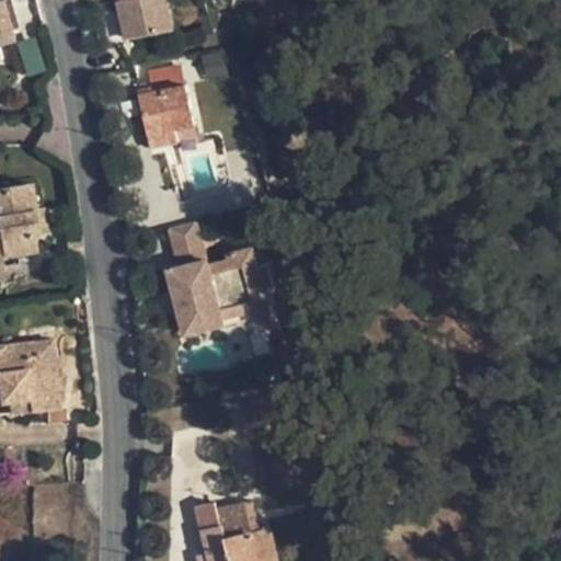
[(105,1),(112,35),(125,31),(117,0),(109,0),(110,0),(105,1)]
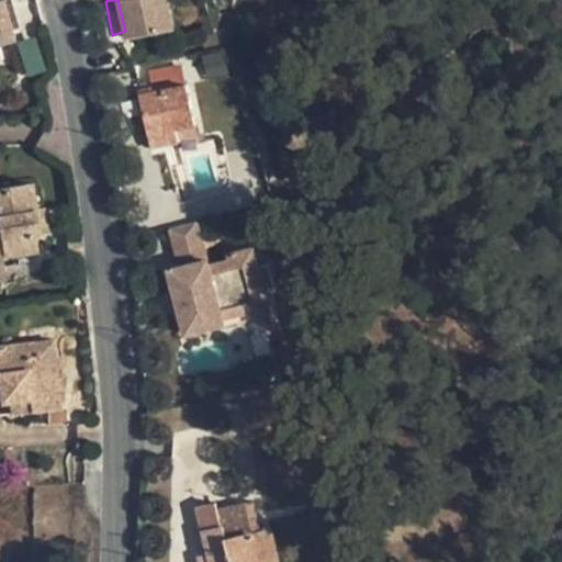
[(117,0),(125,31),(148,24),(141,0),(117,0)]
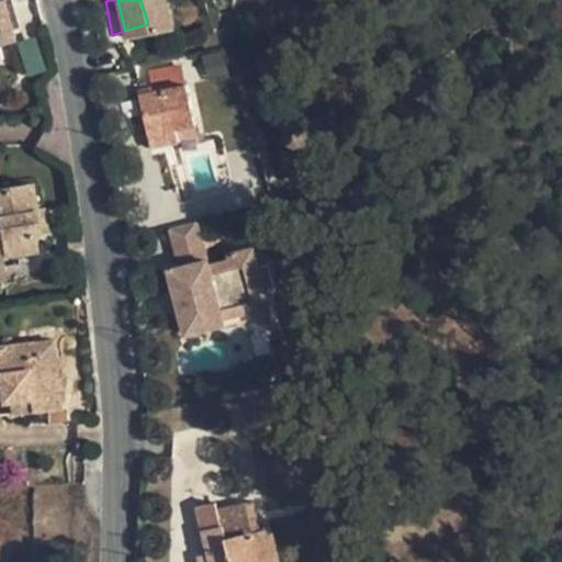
[(169,18),(166,0),(141,0),(148,24),(169,18)]
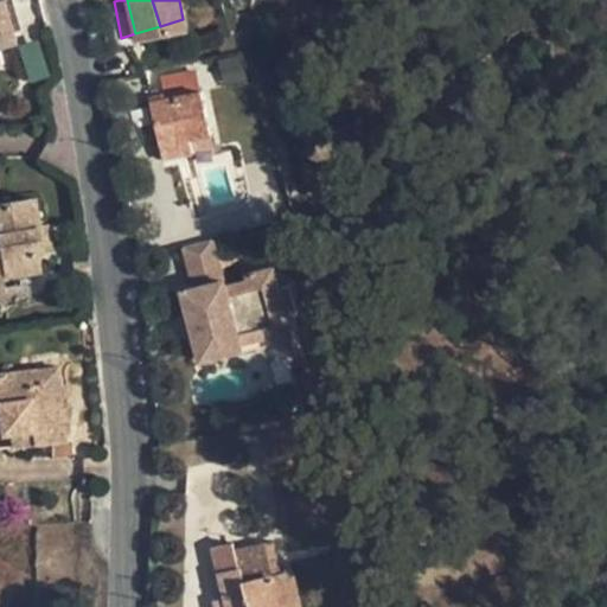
[(0,46),(18,42),(7,1),(0,2),(0,46)]
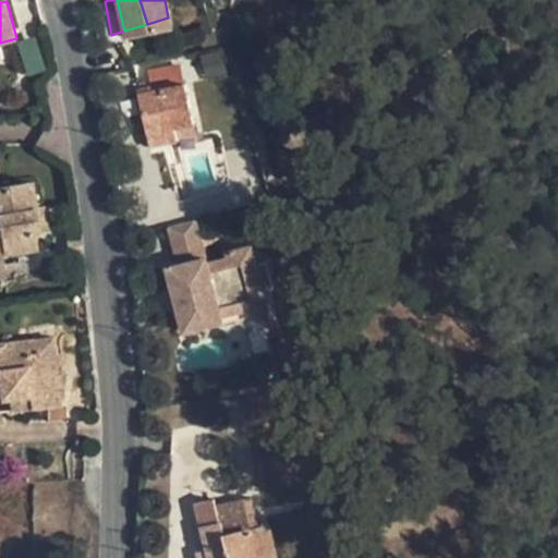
[(170,28),(168,17),(147,24),(124,31),(126,38),(170,28)]
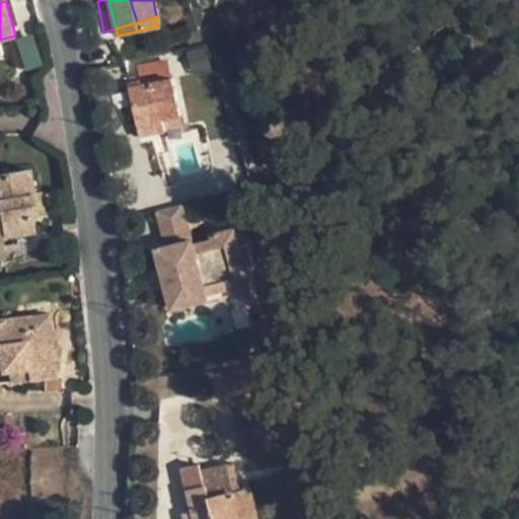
[(118,41),(118,35),(116,28),(103,32),(105,43),(118,41)]
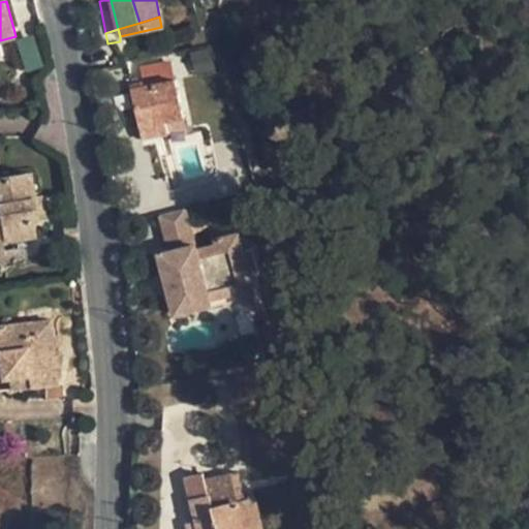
[(184,118),(176,80),(131,89),(142,138),(167,133),(165,122),(184,118)]
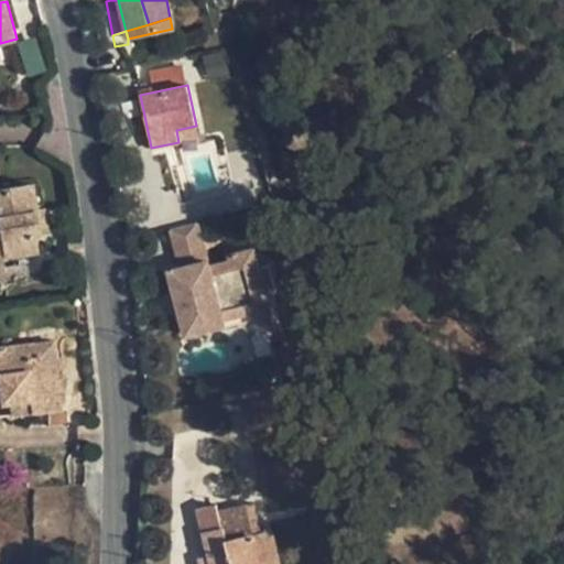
[(34,185),(1,191),(0,190),(0,280),(19,278),(17,262),(6,264),(4,257),(40,251),(36,234),(42,232),(34,185)]
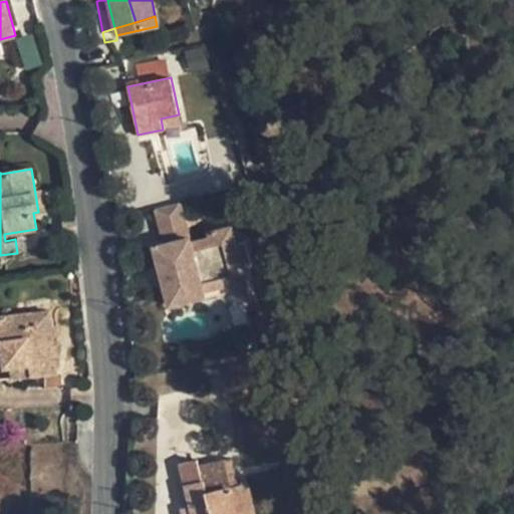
[(191,236),(183,201),(157,207),(166,242),(191,236)]
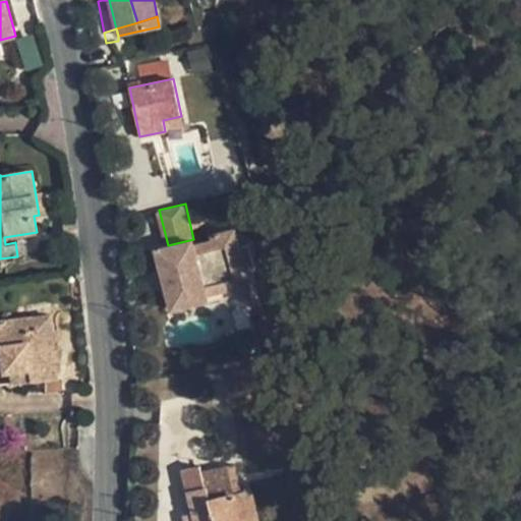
[(74,230),(74,222),(63,222),(64,231),(74,230)]
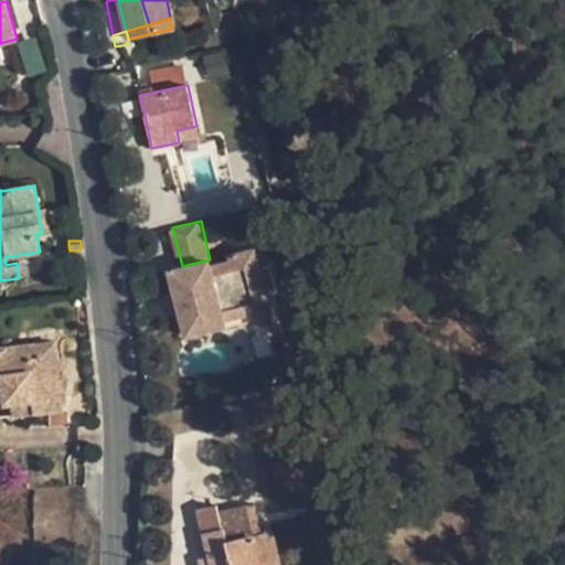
[(188,308),(180,309),(185,333),(226,323),(225,320),(222,308),(243,304),(246,315),(246,317),(269,311),(265,292),(258,267),(254,247),(230,253),(231,257),(234,268),(214,274),(211,262),(210,259),(182,266),(170,269),(176,294),(183,291),(188,308)]
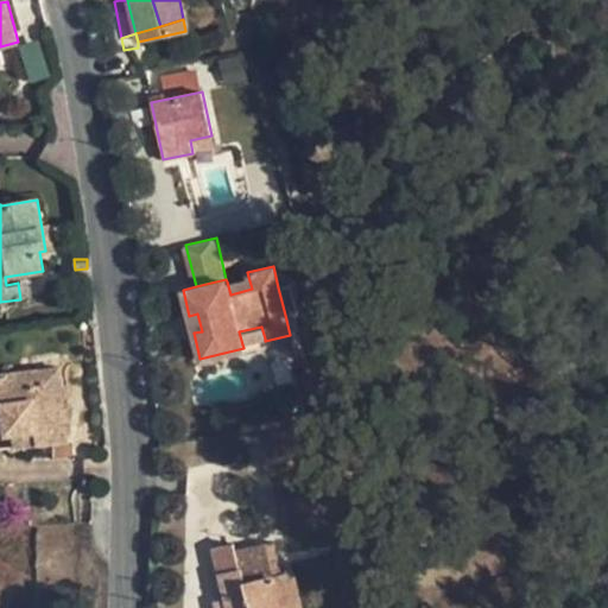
[(248,277),(227,282),(230,295),(252,289),(248,277)]
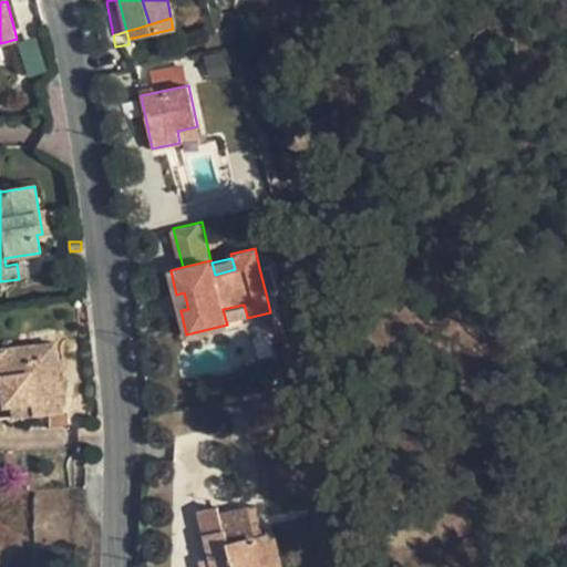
[(270,266),(259,268),(266,294),(277,290),(270,266)]
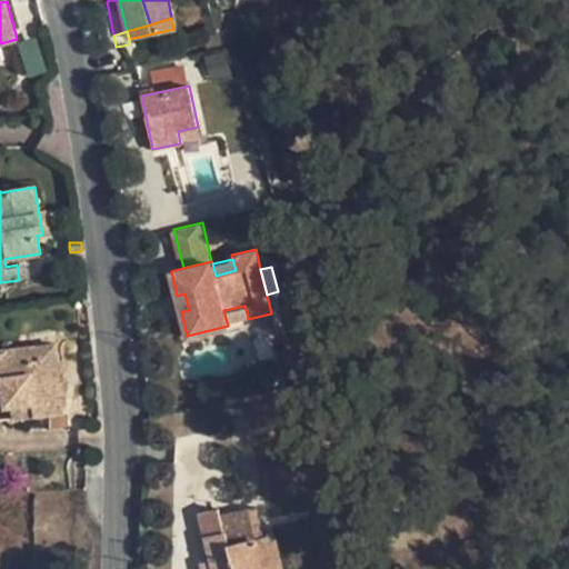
[(176,312),(181,311),(189,310),(185,293),(177,296),(172,297),(176,312)]
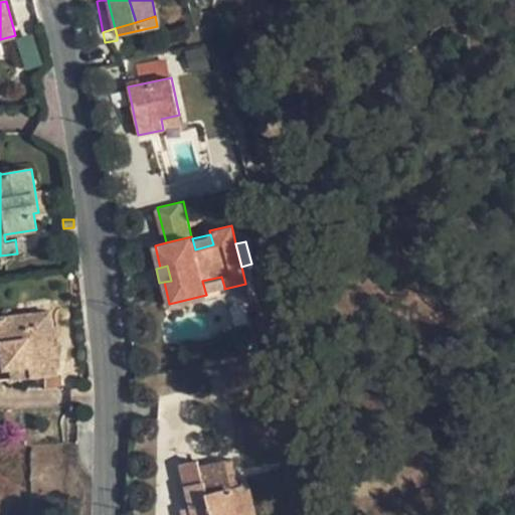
[(205,292),(224,287),(221,277),(202,281),(205,292)]
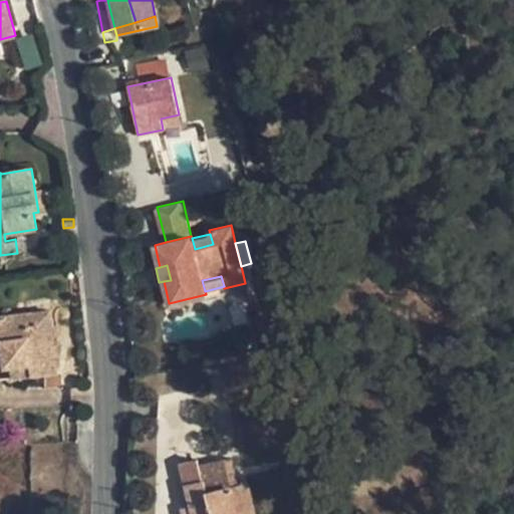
[(0,378),(56,372),(53,337),(51,325),(50,311),(0,315),(0,378)]
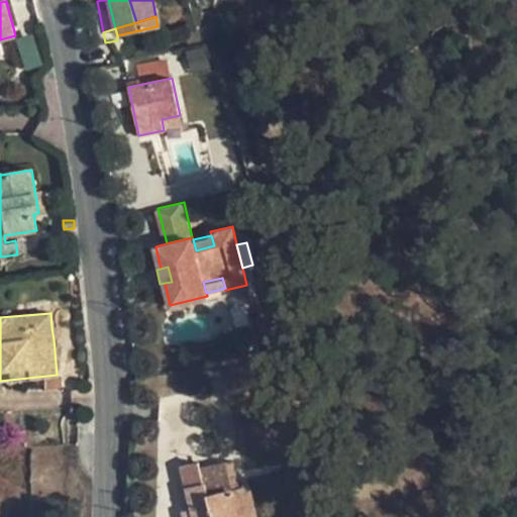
[(60,327),(52,327),(54,339),(62,339),(60,327)]
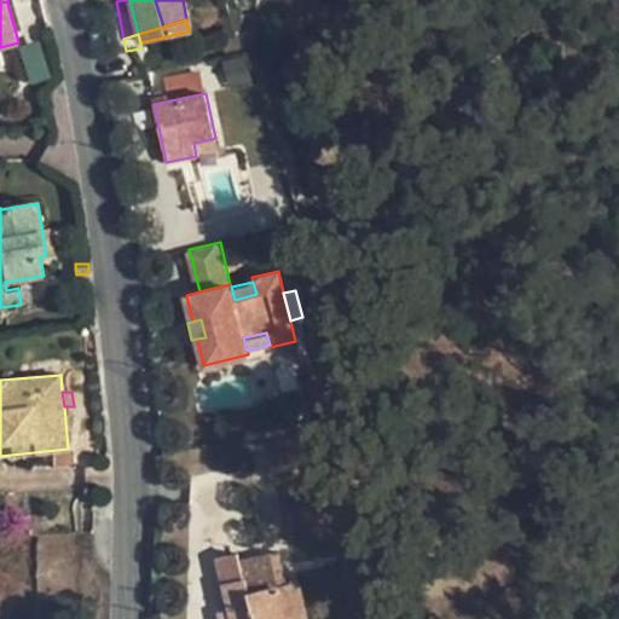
[(224,586),(230,609),(231,618),(277,618),(285,617),(278,588),(285,586),(283,572),(272,574),(267,556),(241,563),(244,580),(224,586)]
